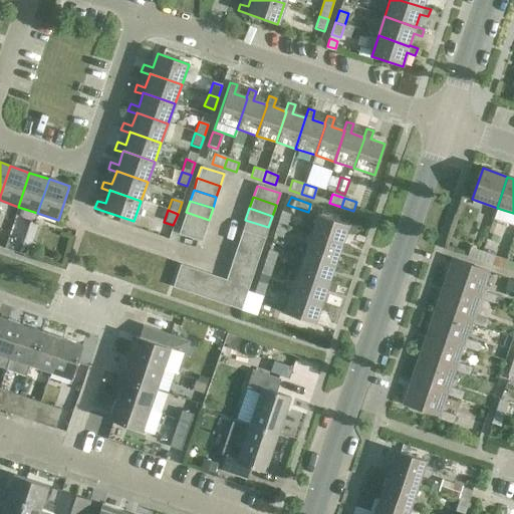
[(186,212),(182,223),(205,231),(209,220),(186,212)]
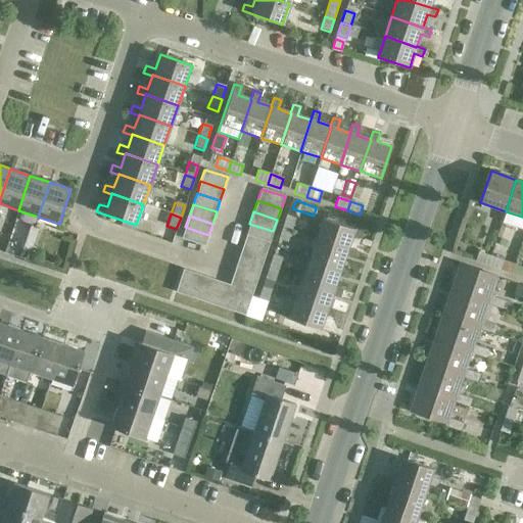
[(295,219),(286,216),(282,228),(291,231),(295,219)]
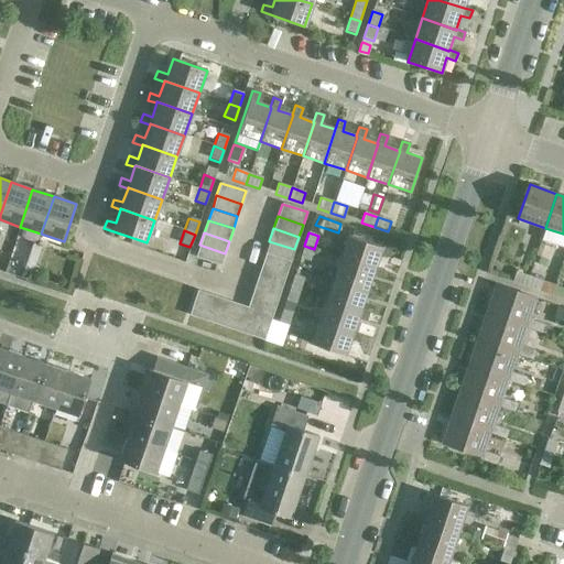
[(347,236),(339,258),(373,270),(375,269),(379,256),(387,259),(390,250),(347,236)]
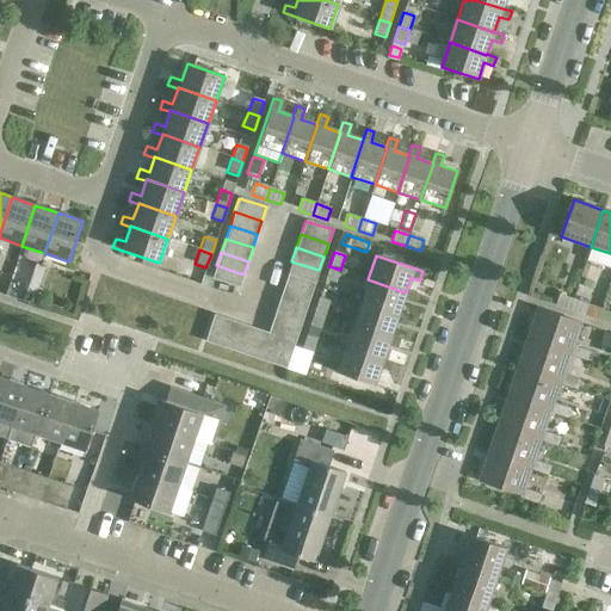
[(319,270),(291,261),(288,275),(314,284),(319,270)]
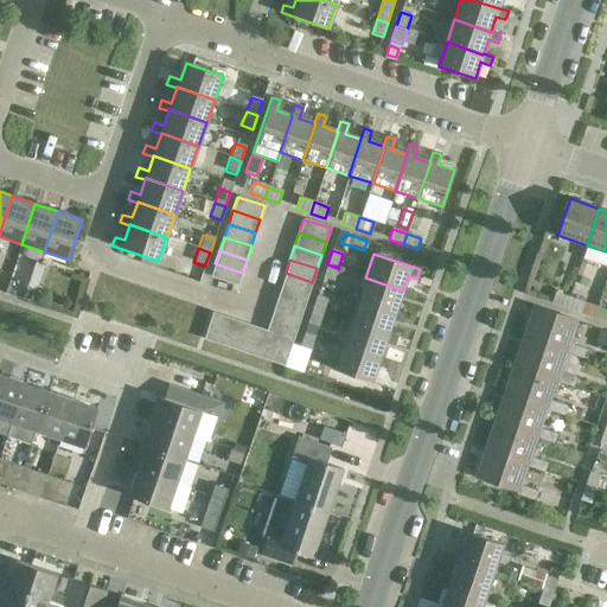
[(34,263),(30,278),(39,280),(44,267),(34,263)]
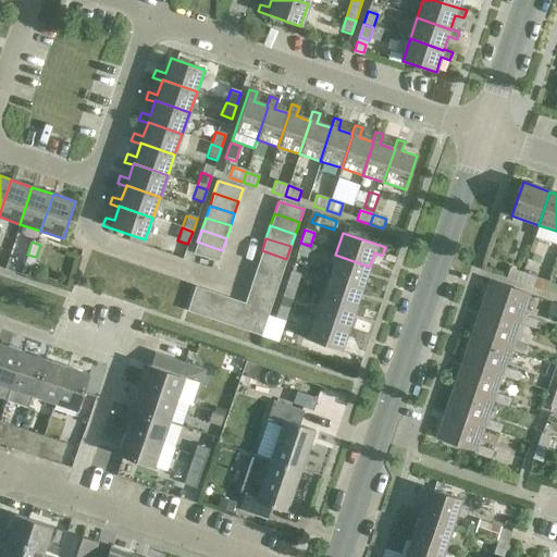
[(222,250),(197,242),(193,255),(218,263),(222,250)]
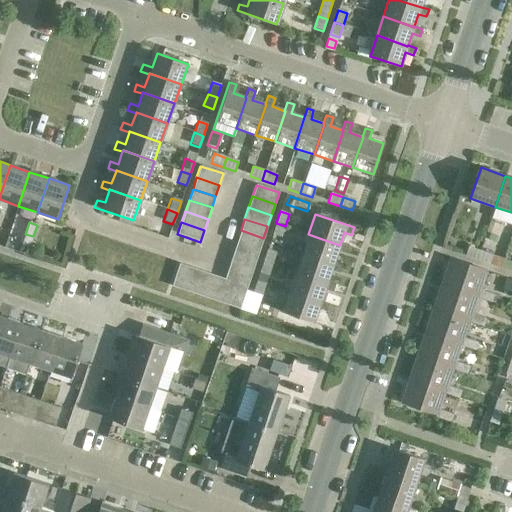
[(285,226),(276,223),(272,235),(281,237),(285,226)]
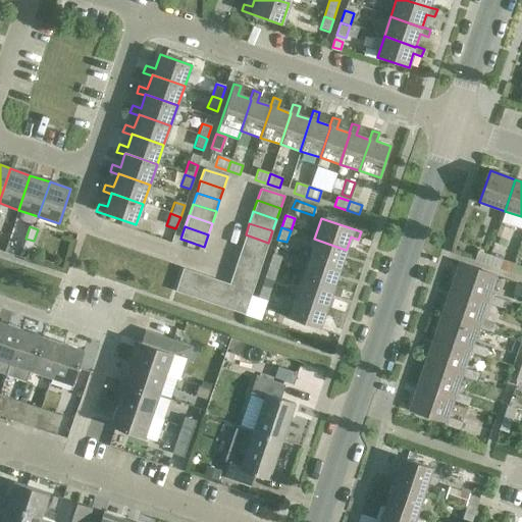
[(246,235),(242,246),(264,254),(268,243),(246,235)]
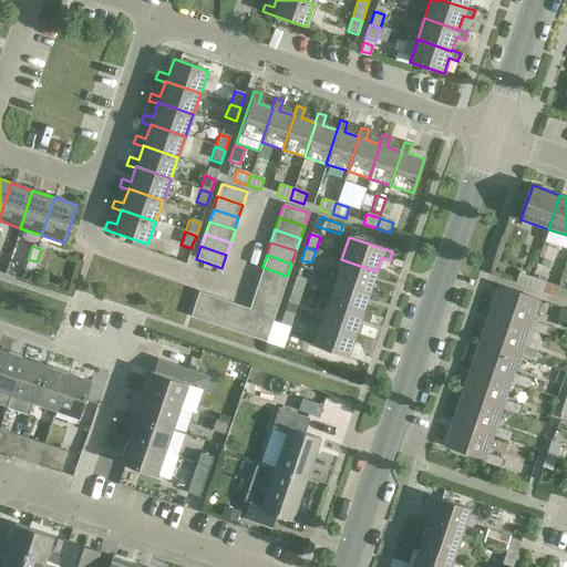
[(37,261),(28,259),(23,272),(32,275),(37,261)]
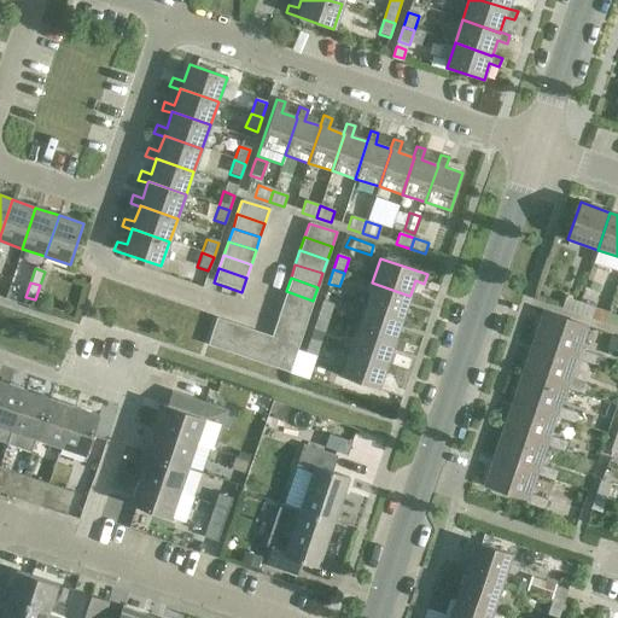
[(409,296),(372,283),(365,305),(402,319),(402,318),(407,303),(417,307),(419,298),(410,295),(409,296)]
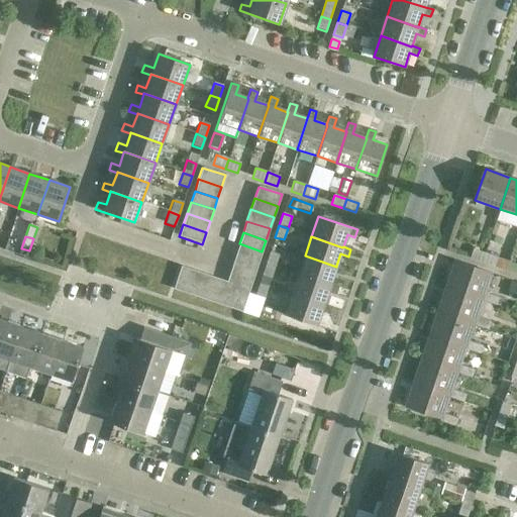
[(239,243),(235,255),(259,263),(262,251),(239,243)]
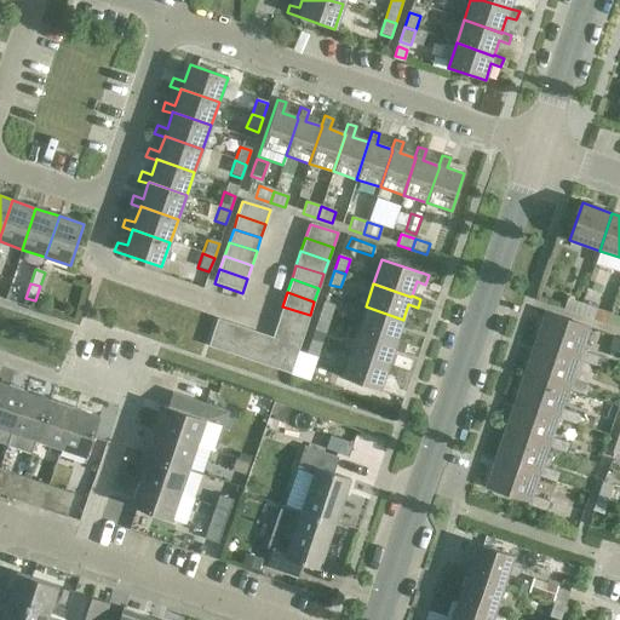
[(577,316),(580,304),(566,299),(562,311),(577,316)]
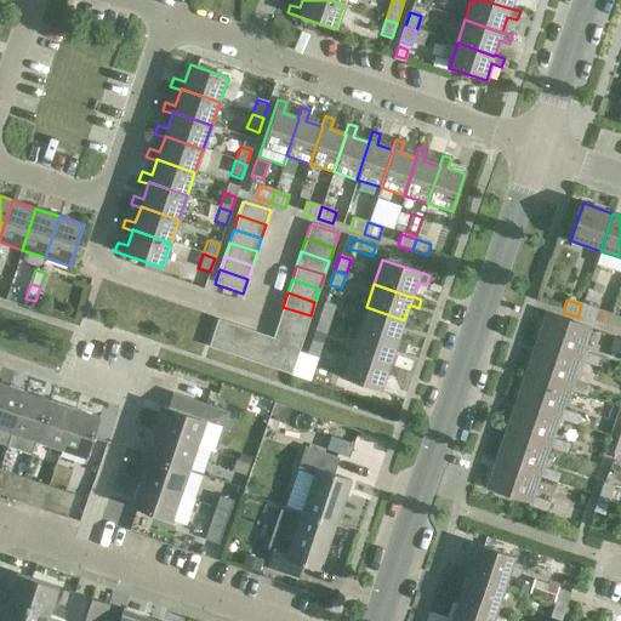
[(324,302),(319,317),(330,320),(335,306),(324,302)]
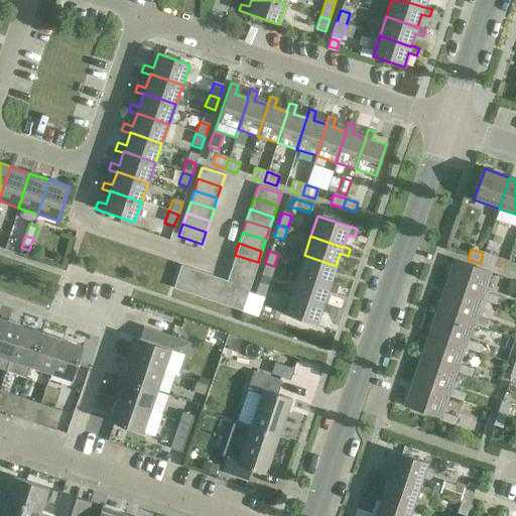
[(483,253),(480,263),(492,267),(495,257),(483,253)]
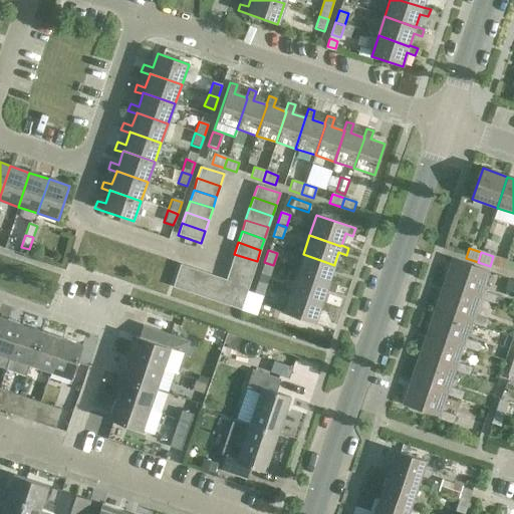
[(234,254),(230,265),(253,273),(257,261),(234,254)]
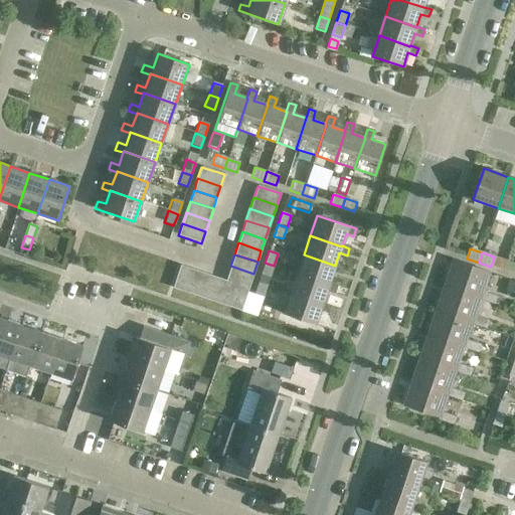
[(304,254),(297,274),(328,285),(328,284),(333,272),(340,275),(343,268),(335,265),(335,266),(304,254)]
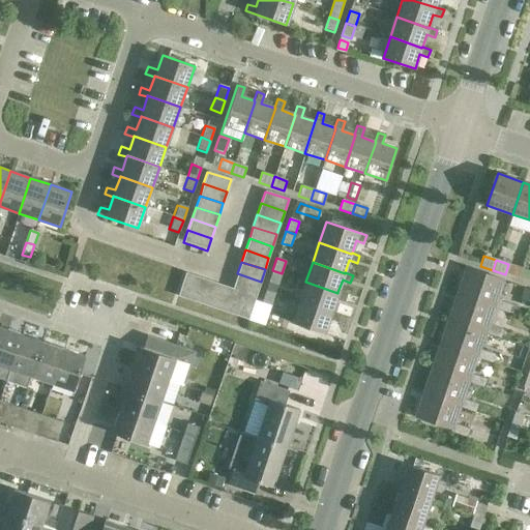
[(466,267),(458,293),(494,305),(493,308),(507,314),(510,305),(495,300),(502,280),(466,267)]
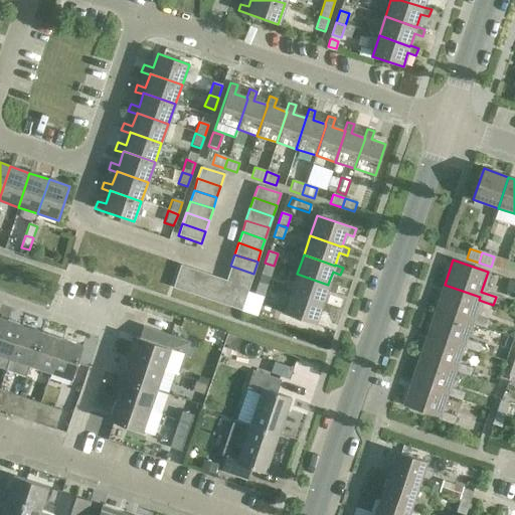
[(265,263),(261,276),(270,279),(274,266),(265,263)]
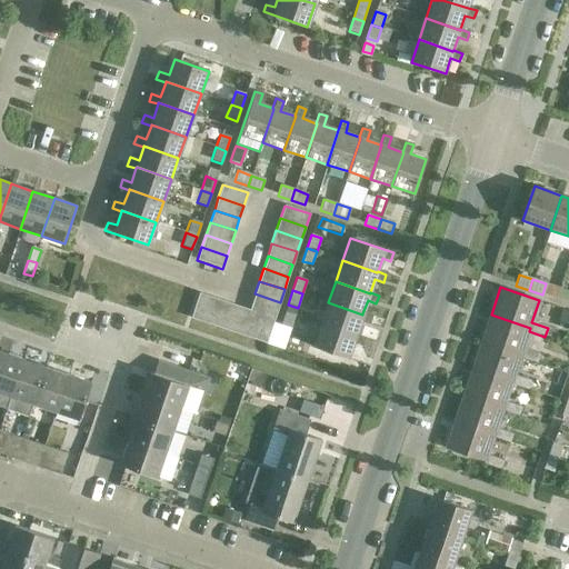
[(202,322),(211,297),(198,292),(190,318),(202,322)]
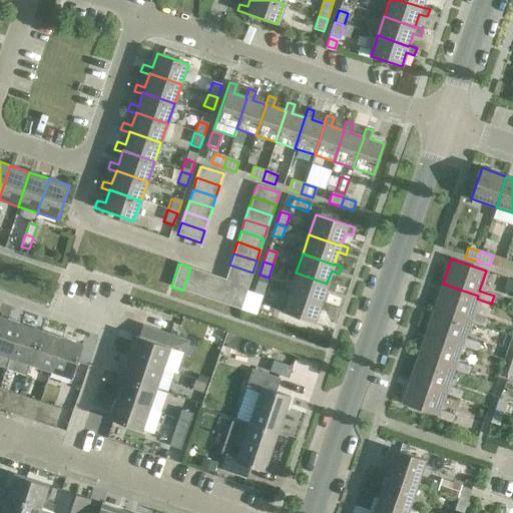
[(229,265),(224,280),(239,310),(252,273),(229,265)]
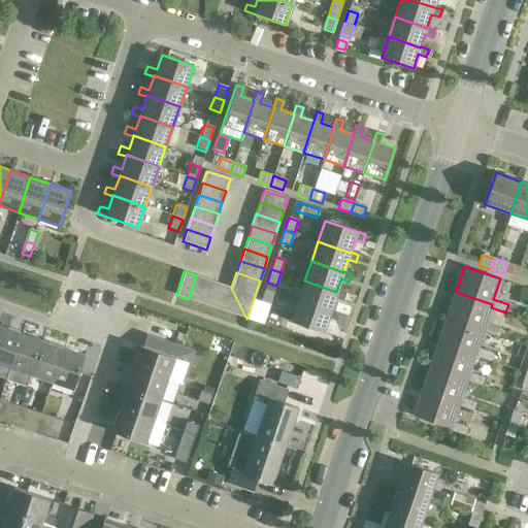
[(196,275),(188,299),(199,303),(207,279),(196,275)]
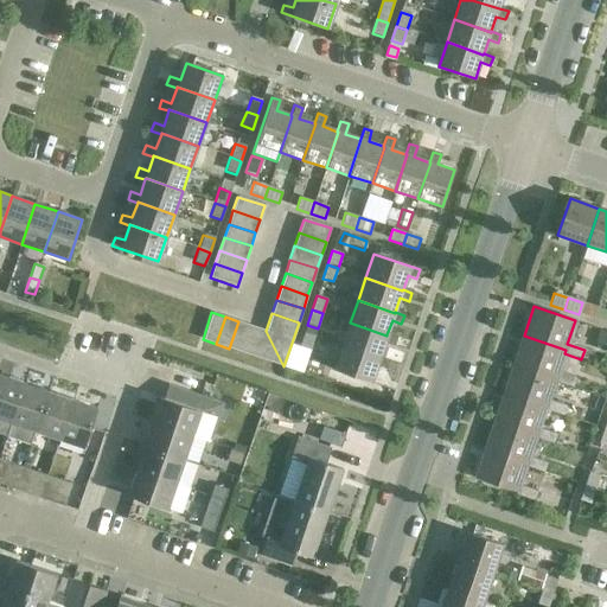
[(251,326),(238,321),(229,349),(243,353),(251,326)]
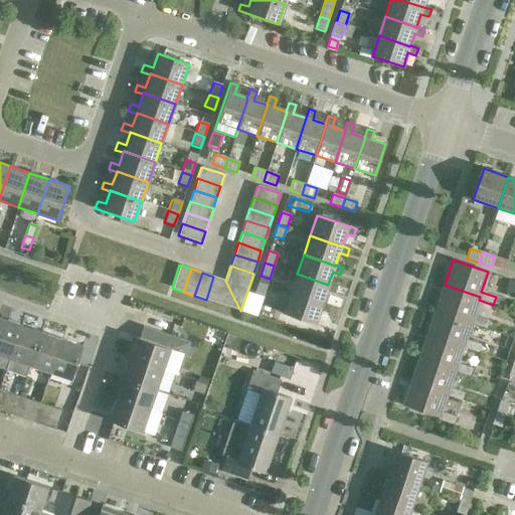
[(328,285),(297,274),(290,294),(322,304),(326,292),(334,294),(336,287),(328,284),(328,285)]
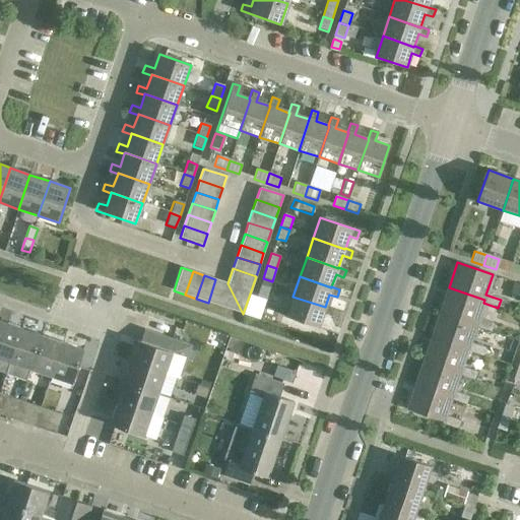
[(228,283),(215,279),(208,303),(243,314),(228,283)]
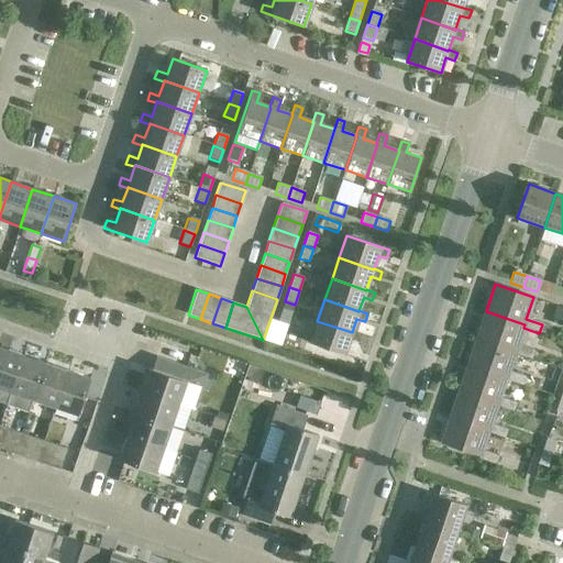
[(562,308),(554,305),(550,317),(562,320),(562,308)]
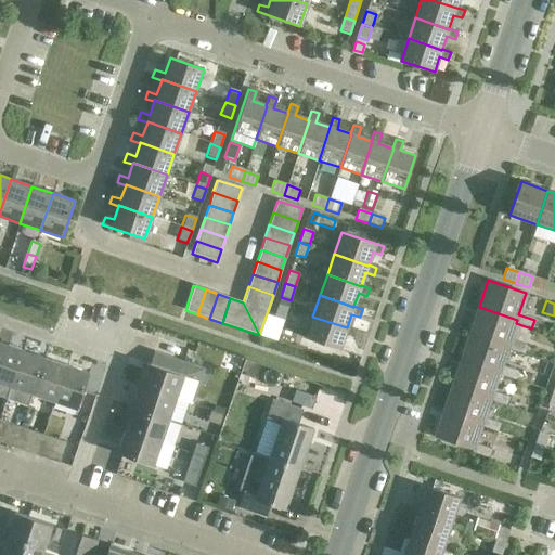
[(284,320),(288,308),(279,305),(274,317),(284,320)]
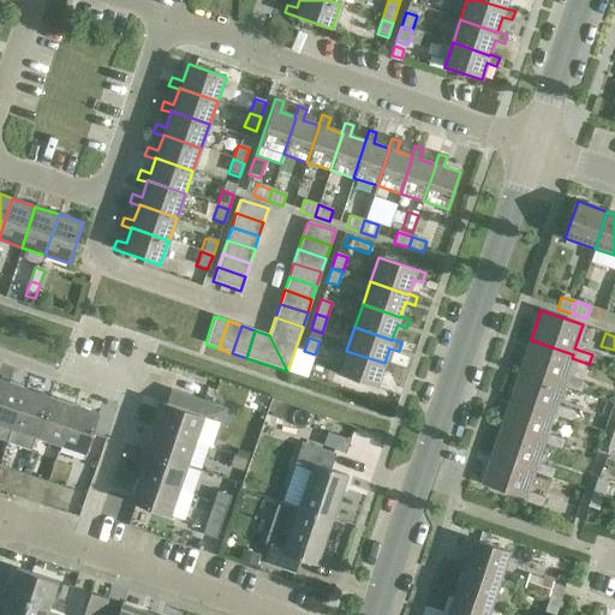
[(531,340),(521,369),(563,383),(562,387),(579,393),(581,383),(565,377),(572,358),(573,354),(531,340)]
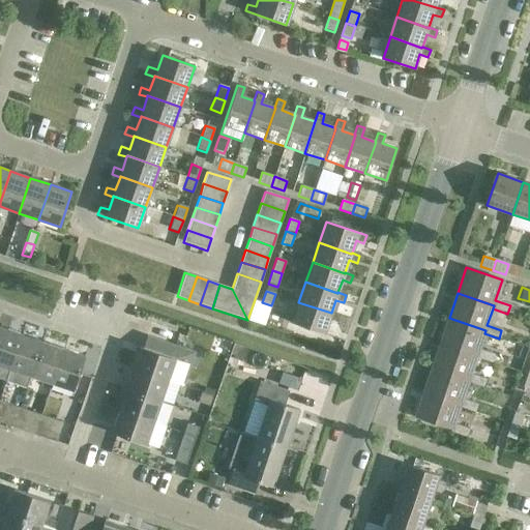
[(339,316),(331,313),(298,302),(291,323),(324,334),(328,320),(336,323),(339,316)]
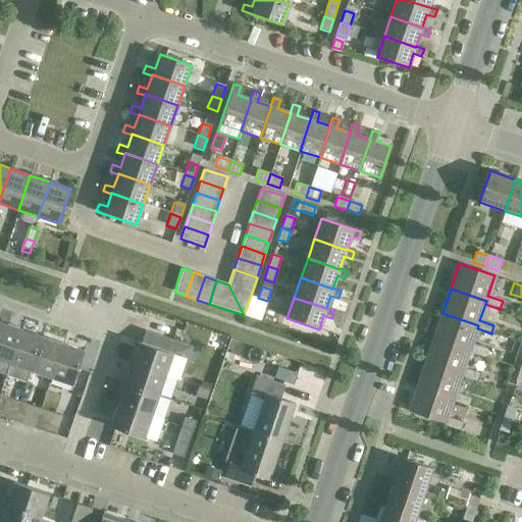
[(442,313),(434,336),(470,349),(468,353),(482,358),(485,350),(471,345),(477,328),(478,325),(442,313)]
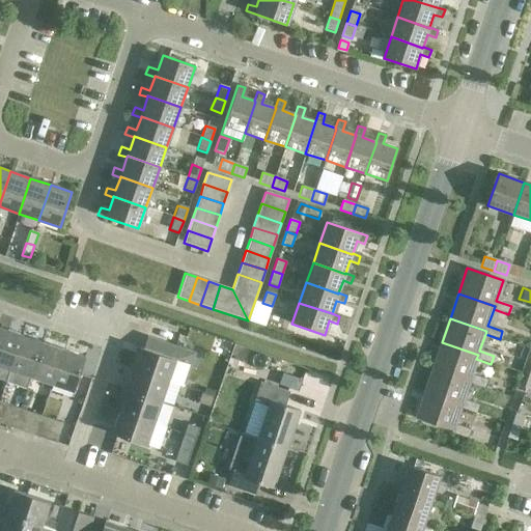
[(0,379),(5,382),(21,336),(0,328),(0,379)]
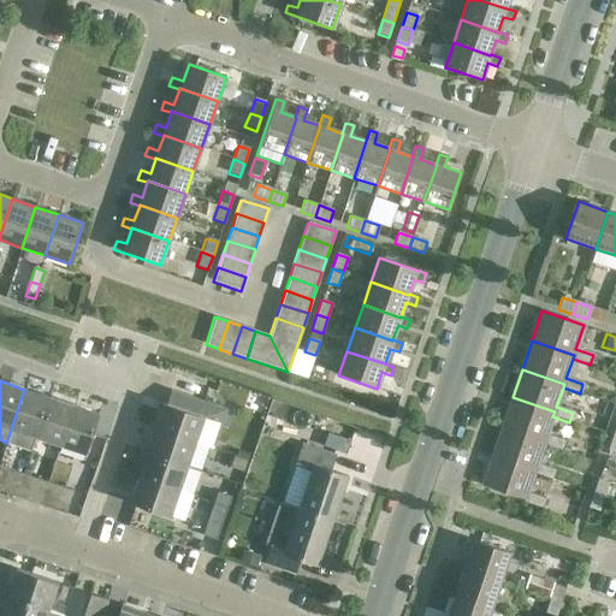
[(48,398),(24,390),(6,443),(30,451),(35,437),(48,398)]
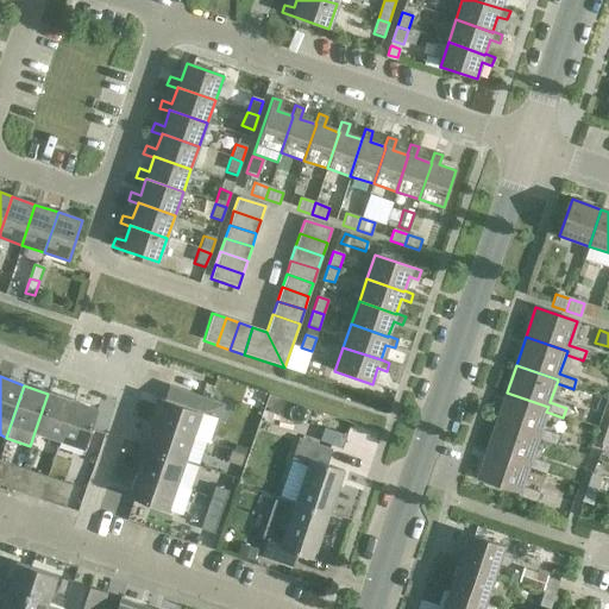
[(154,426),(193,439),(193,438),(209,444),(211,443),(208,441),(217,419),(219,420),(224,406),(169,387),(164,400),(163,399),(154,426)]
